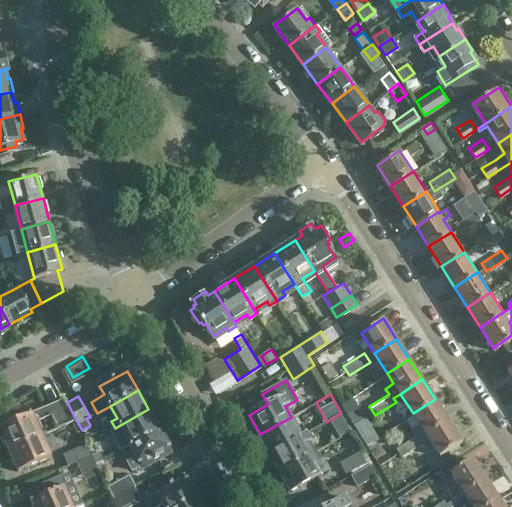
[(62,397),(32,411),(0,424),(0,425),(9,447),(42,433),(74,419),(62,397)]
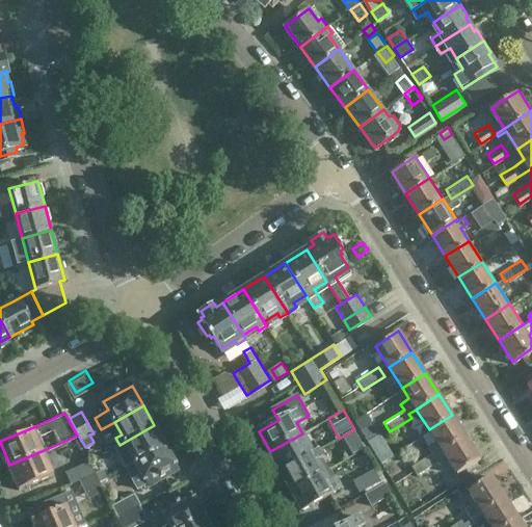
[(373,427),(365,414),(356,419),(364,432),(373,427)]
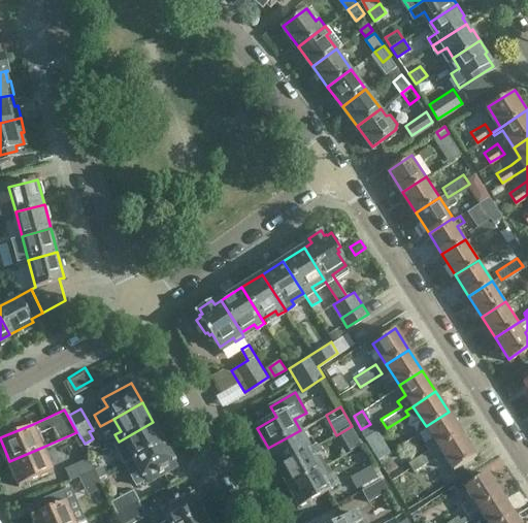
[(449,412),(426,426),(432,436),(424,443),(427,448),(407,461),(414,470),(435,456),(432,452),(439,447),(462,432),(449,412)]
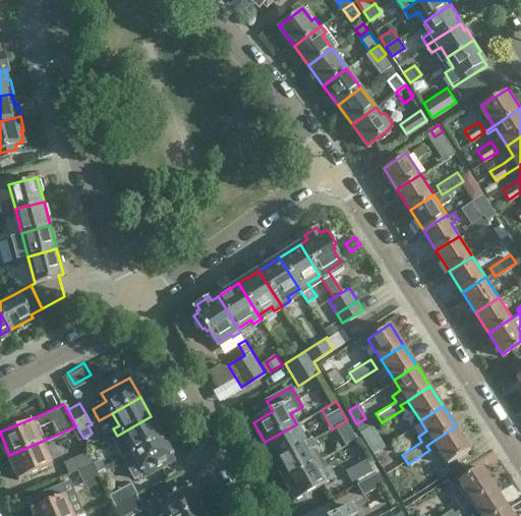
[(151,416),(117,436),(122,444),(127,441),(133,452),(162,436),(151,416)]
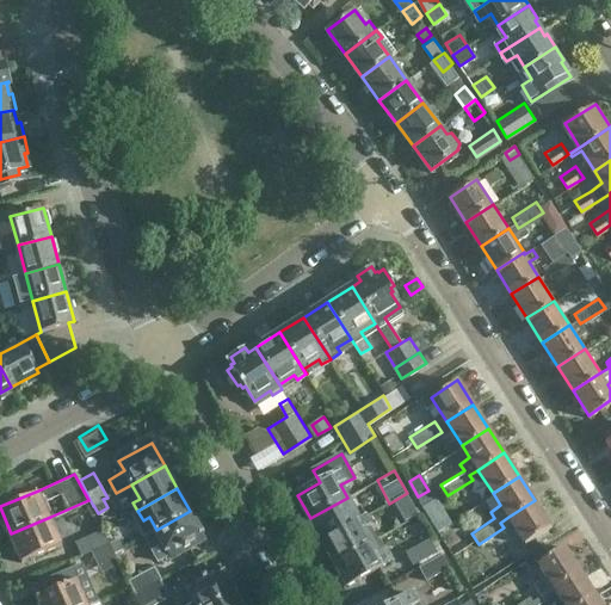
[(396,516),(414,506),(407,493),(389,504),(396,516)]
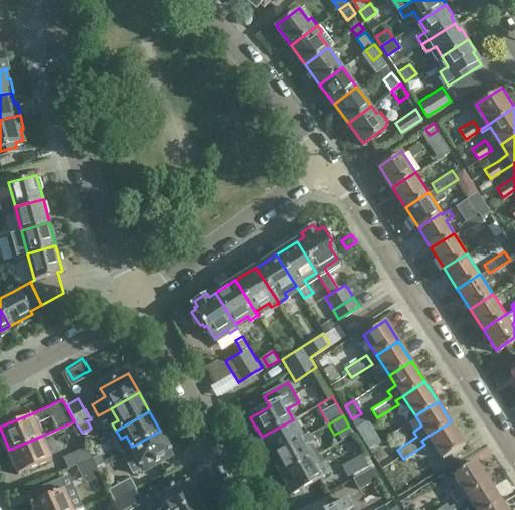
[(293,419),(262,437),(272,456),(308,436),(303,427),(298,430),(293,419)]
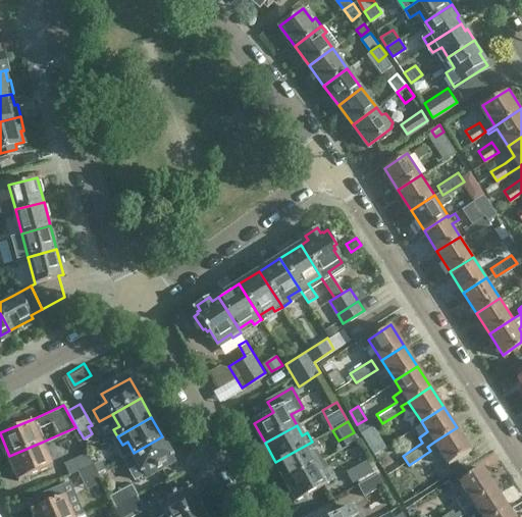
[(457,427),(434,442),(448,463),(471,449),(457,427)]
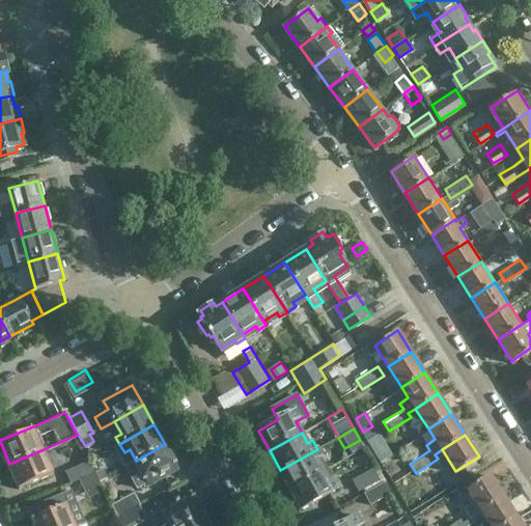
[(165,444),(136,461),(131,464),(135,471),(141,468),(147,480),(176,465),(165,444)]
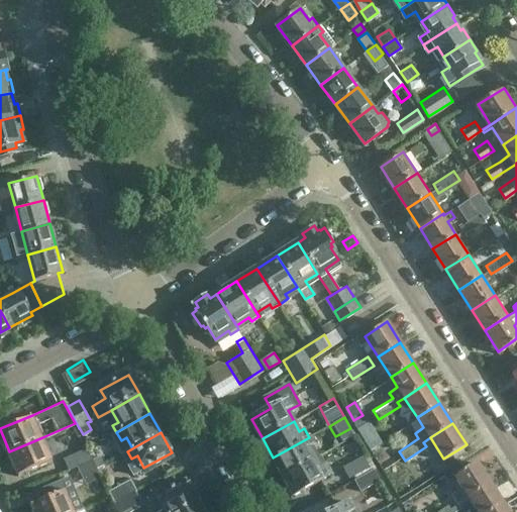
[(42,437),(9,451),(19,474),(53,459),(42,437)]
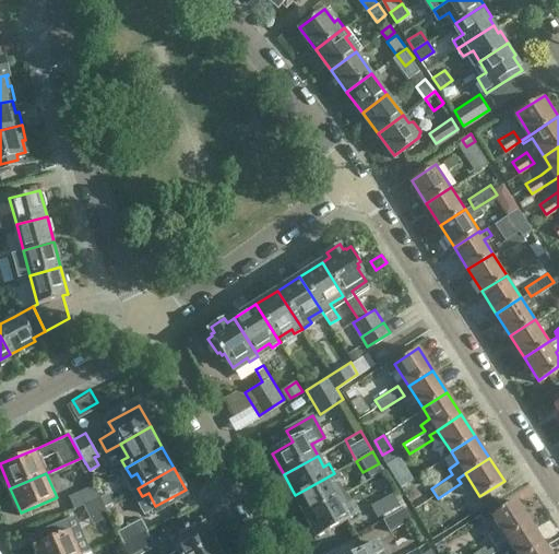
[(334,473),(295,495),(306,515),(340,496),(334,485),(340,482),(334,473)]
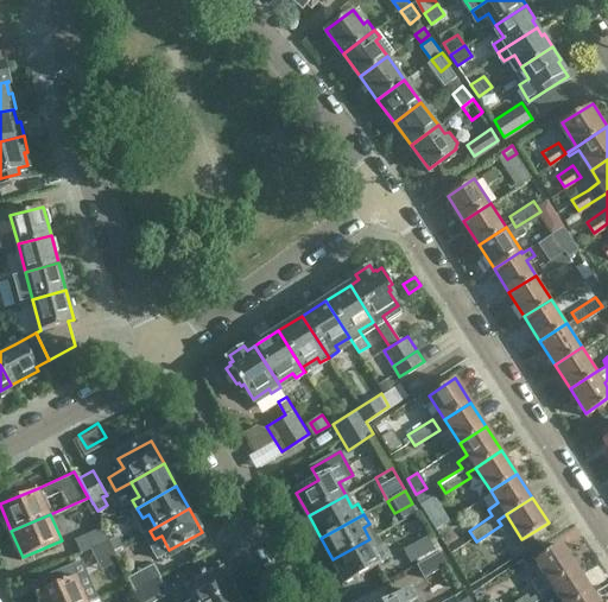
[(451,533),(444,521),(435,526),(442,539),(451,533)]
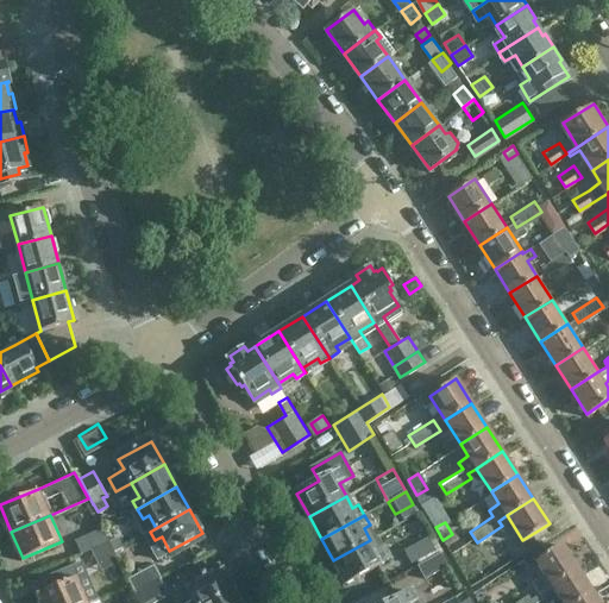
[(81,551),(108,538),(102,525),(74,538),(81,551)]
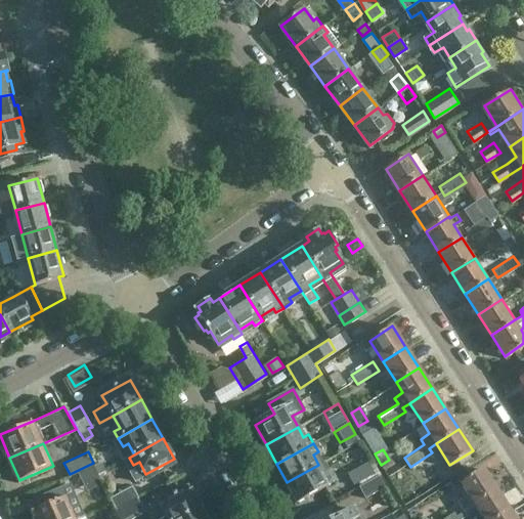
[(356,481),(378,470),(370,459),(350,470),(356,481)]
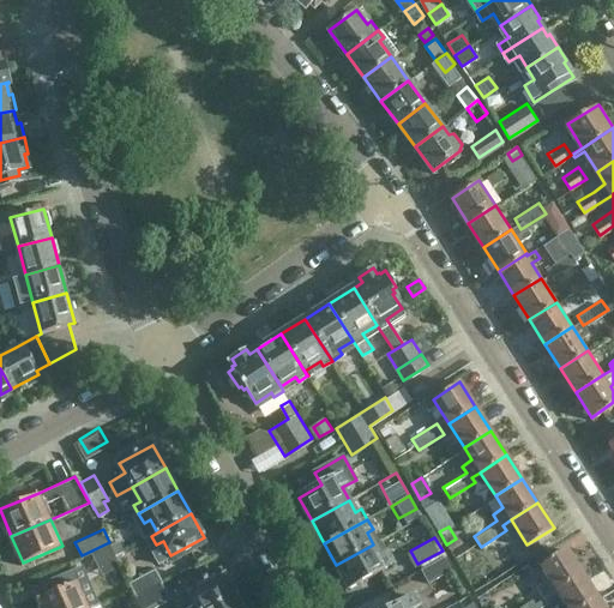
[(115,554),(124,549),(119,539),(109,542),(82,555),(91,578),(120,565),(115,554)]
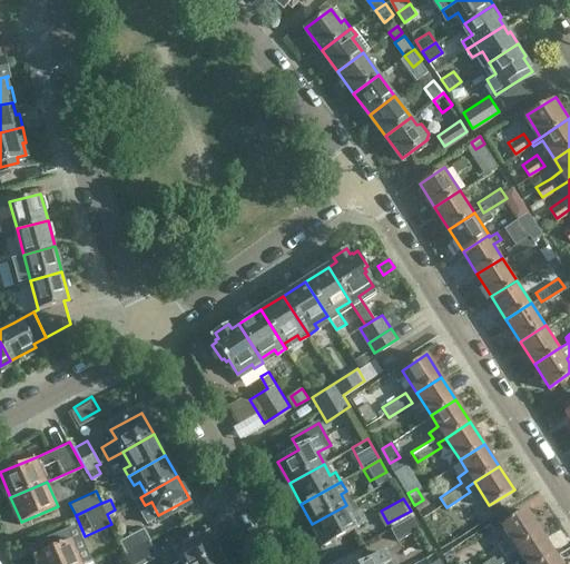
[(346,505),(312,524),(324,545),(364,523),(359,514),(353,517),(346,505)]
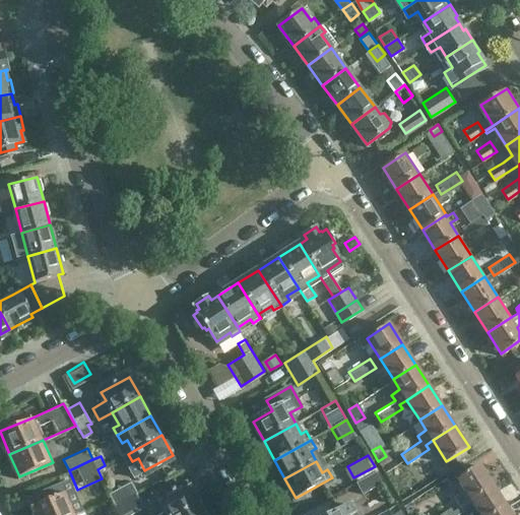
[(480,465),(469,471),(464,464),(446,475),(451,484),(457,479),(463,489),(453,495),(460,505),(453,510),(451,506),(439,513),(440,514),(455,514),(466,508),(463,505),(470,500),(470,501),(494,486),(480,465)]
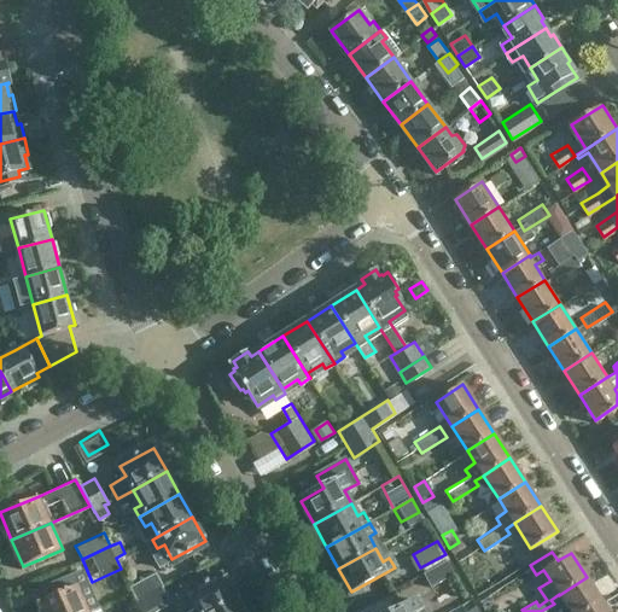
[(431,586),(455,572),(447,558),(423,571),(431,586)]
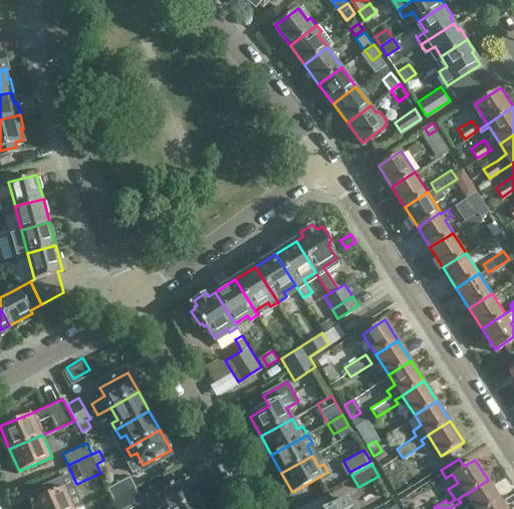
[(114,500),(137,487),(130,474),(108,486),(114,500)]
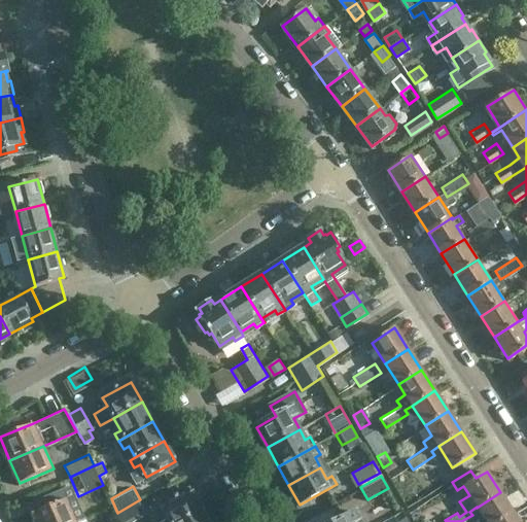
[(163,507),(168,517),(157,521),(181,521),(202,511),(190,490),(163,507)]
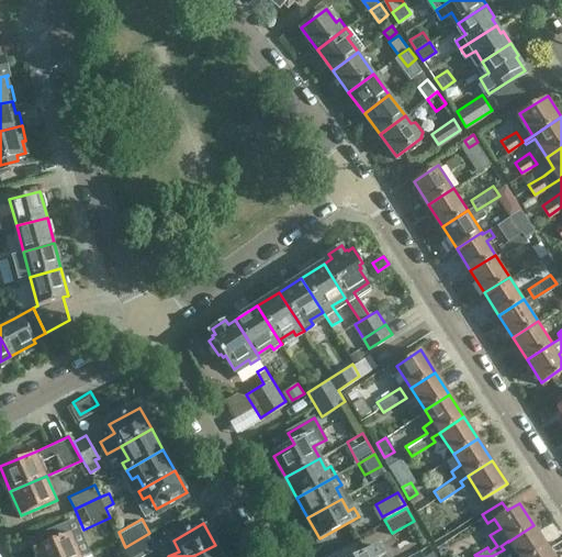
[(534,525),(508,542),(518,556),(532,556),(548,547),(534,525)]
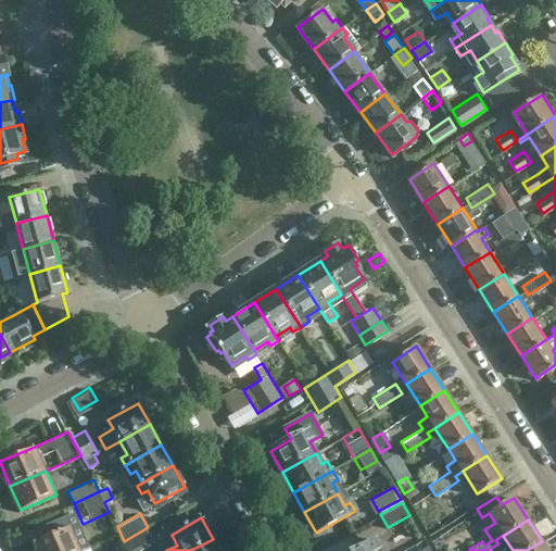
[(78,523),(71,526),(35,541),(39,550),(78,550),(80,550),(89,547),(78,523)]
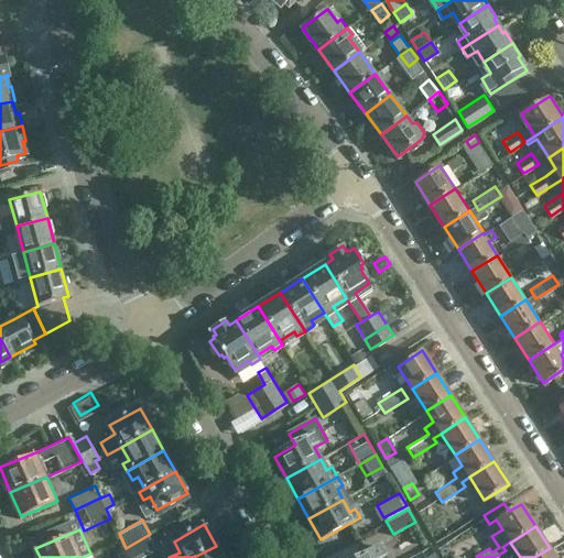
[(130,557),(138,557),(158,548),(150,534),(126,548),(130,557)]
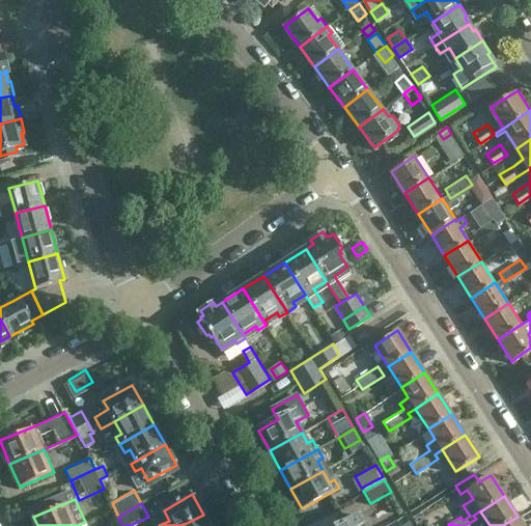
[(336,525),(365,525),(359,514),(336,525)]
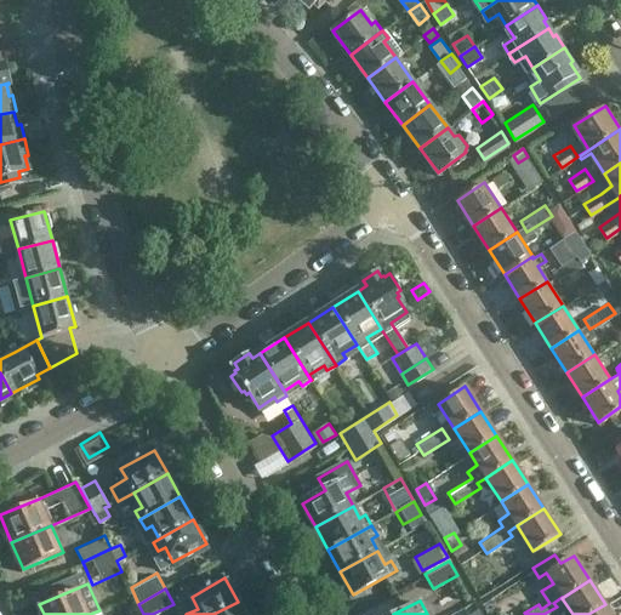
[(245,614),(238,602),(214,614),(245,614)]
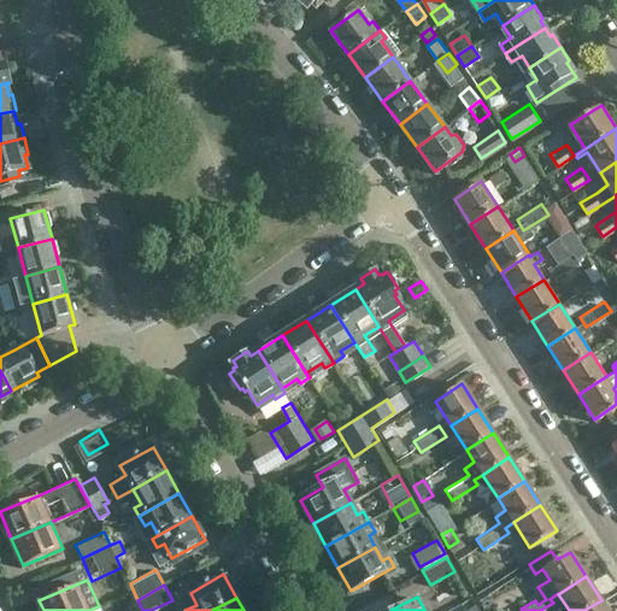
[(607,610),(601,600),(585,610),(607,610)]
